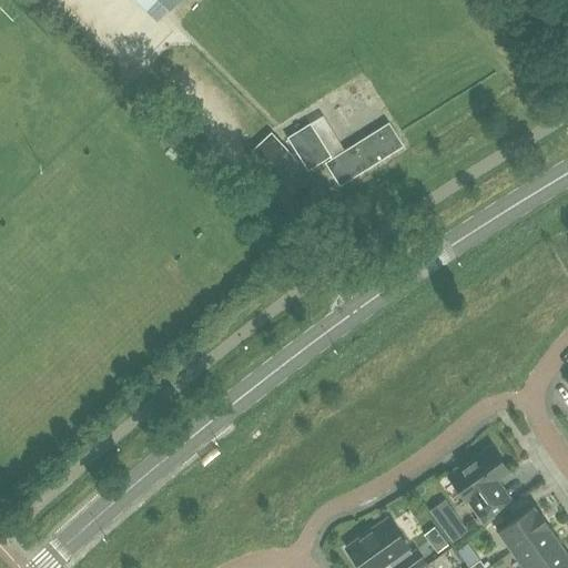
[(160,0),(161,0),(169,9),(178,0),(160,0)]
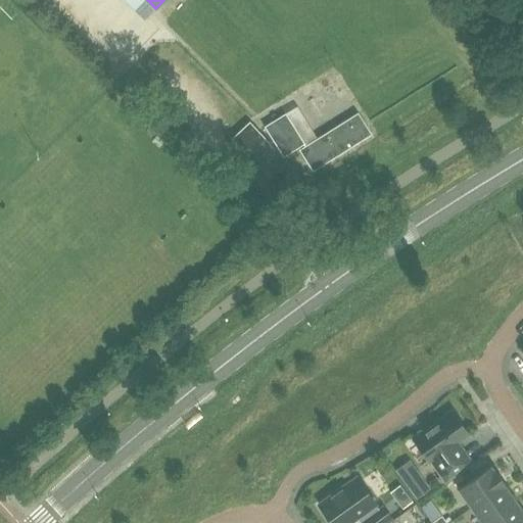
[(300,105),(290,112),(308,142),(319,136),(300,105)]
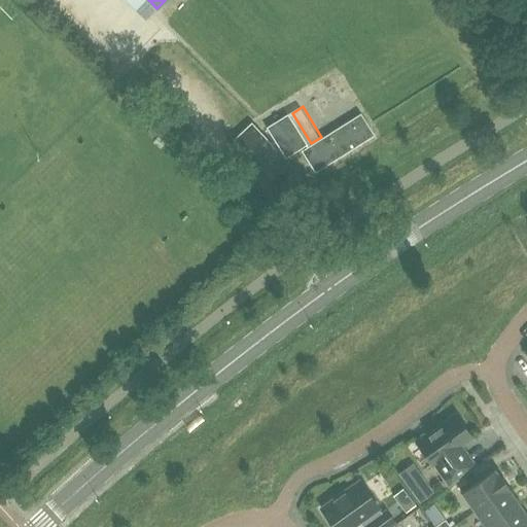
[(267,127),(286,157),(308,144),(288,113),(267,127)]
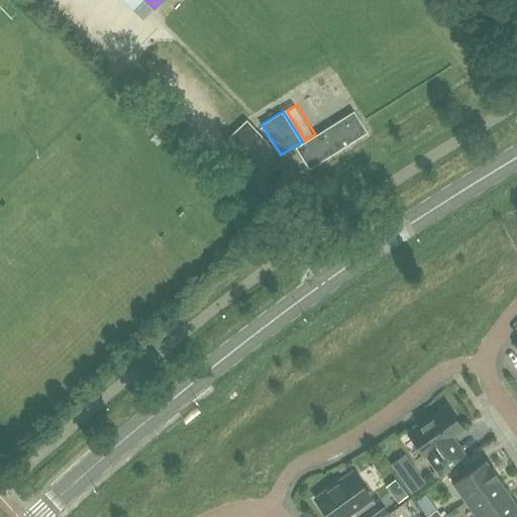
[(351,112),(294,148),(307,170),(365,133),(351,112)]
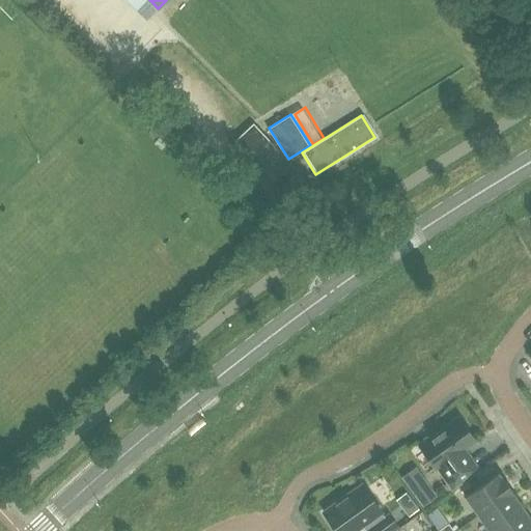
[(263,134),(253,122),(234,140),(245,150),(263,134)]
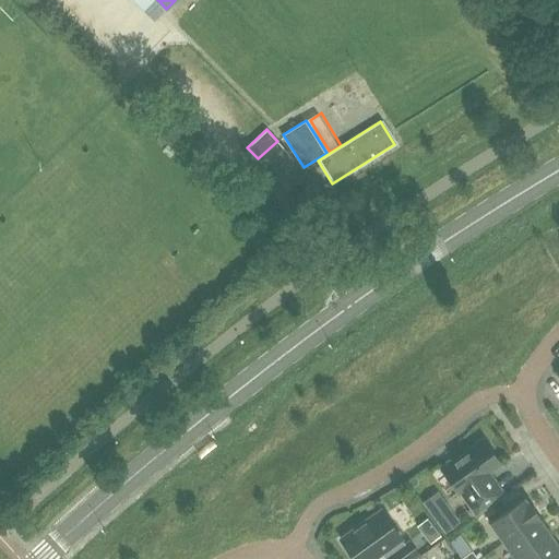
[(313,179),(283,146),(263,165),(294,198),(313,179)]
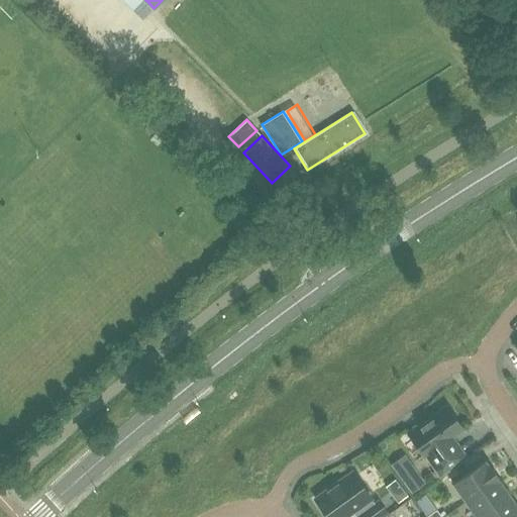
[(467,455),(452,436),(463,428),(447,406),(408,433),(424,456),(426,455),(440,475),(467,455)]
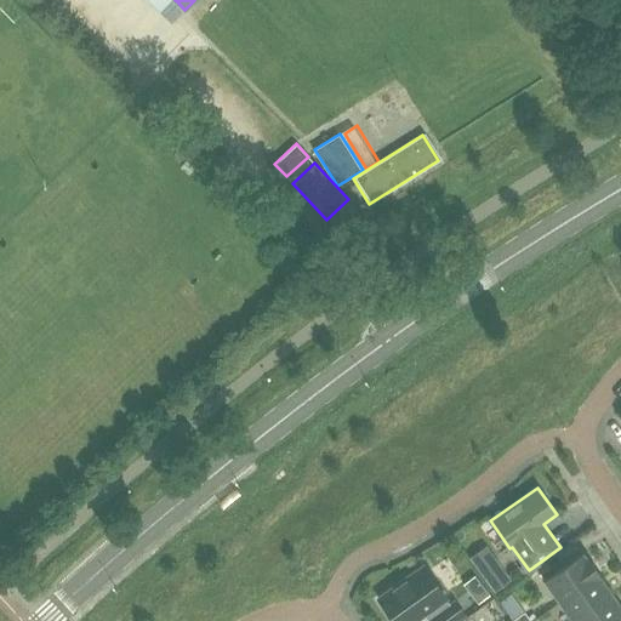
[(597,576),(597,577),(599,575),(586,557),(585,558),(581,554),(546,579),(562,600),(597,576)]
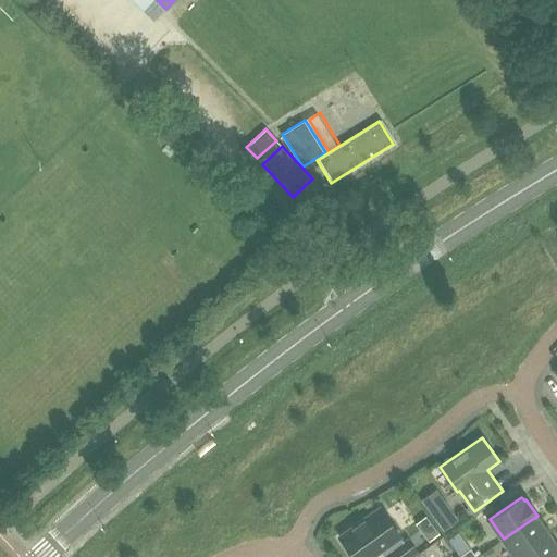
[(445,502),(430,512),(444,532),(459,520),(445,502)]
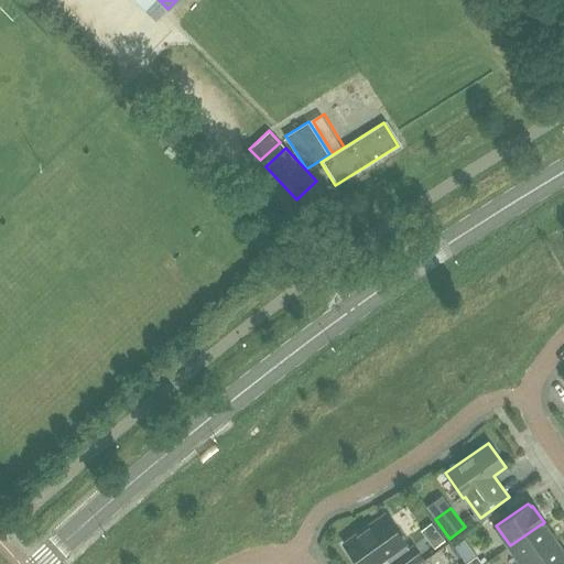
[(343,545),(356,563),(372,563),(390,552),(394,560),(389,563),(411,563),(420,557),(412,548),(408,551),(402,543),(403,542),(384,516),(343,545)]
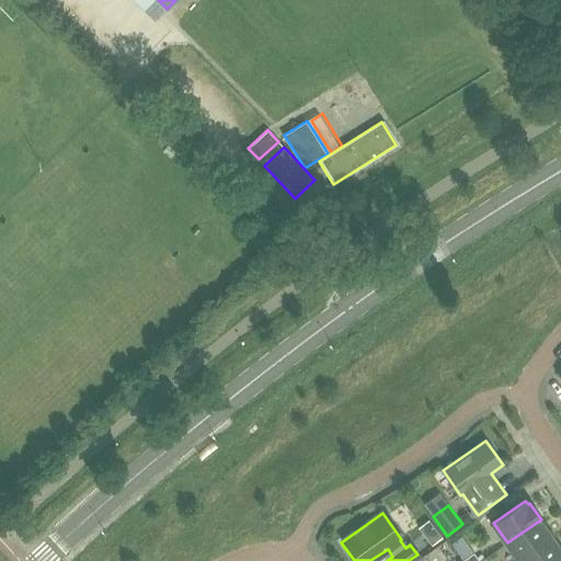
[(522,560),(552,539),(539,522),(539,521),(507,542),(519,560),(522,560)]
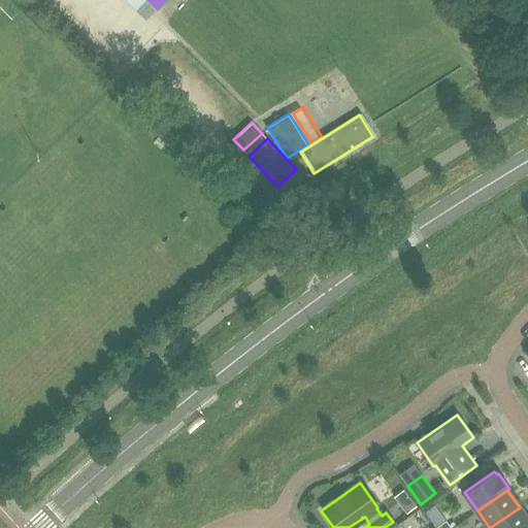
[(491,527),(527,527),(527,519),(520,507),(491,527)]
